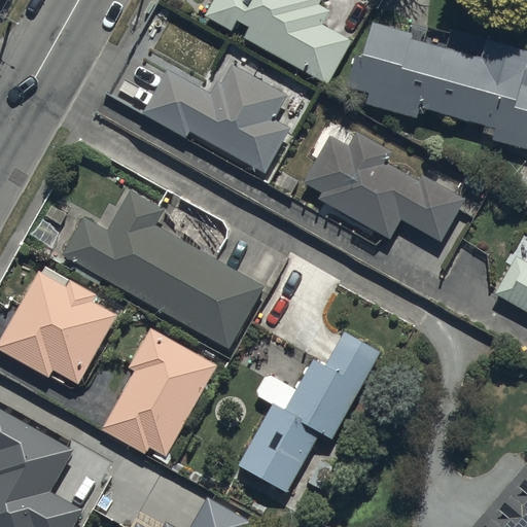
[(214,0),(206,15),(329,83),(352,41),(322,24),(335,0),(214,0)]
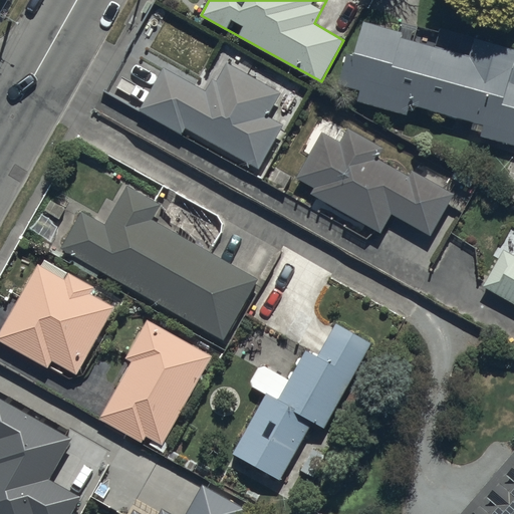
[(481,136),(513,145),(513,81),(512,81),(513,74),(513,49),(477,39),(473,54),(360,22),(340,94),(411,115),(413,105),(484,125),(481,136)]
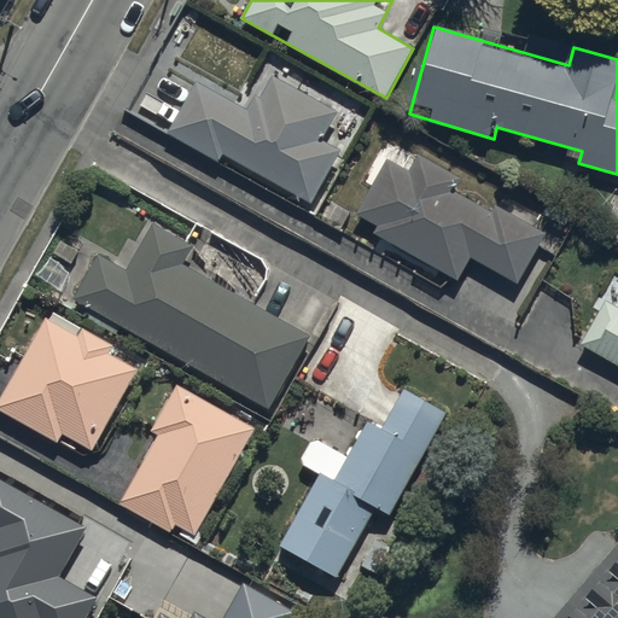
[(198,80),(172,129),(313,207),(345,149),(326,139),(342,110),(272,73),(252,110),(198,80)]
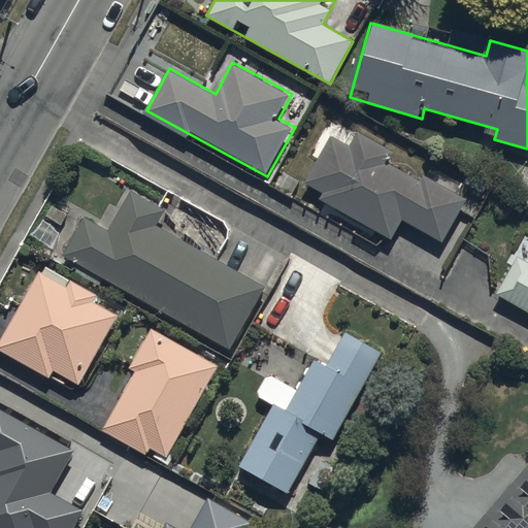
[(442,241),(468,200),(339,121),(300,184),(394,241),(407,220),(442,241)]
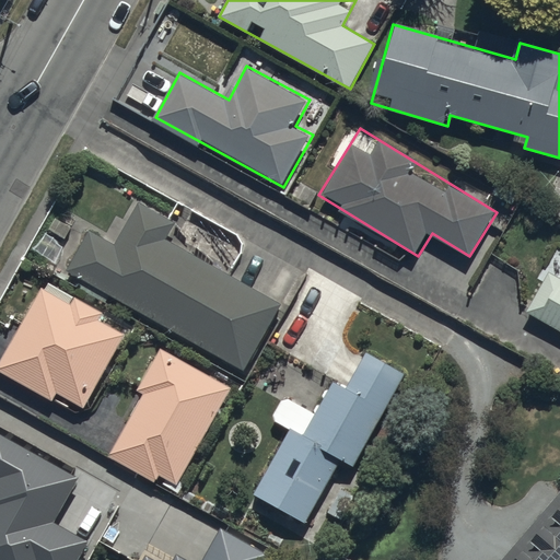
[(91,232),(69,269),(245,369),(282,303),(168,240),(177,225),(140,205),(116,246),(91,232)]
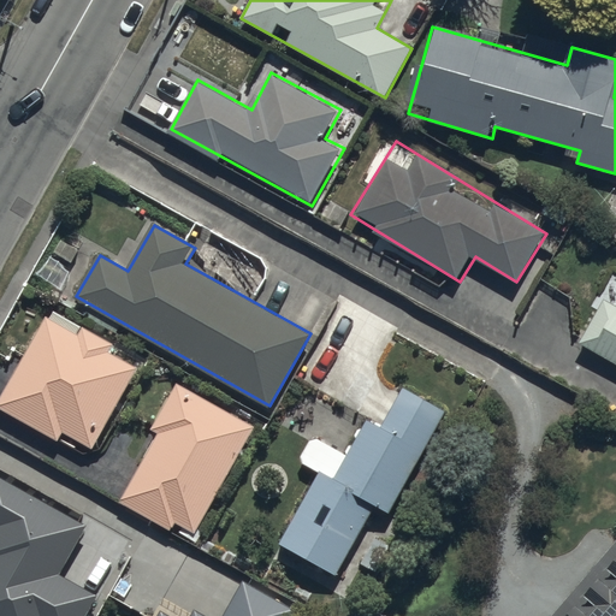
[(615,303),(606,298),(580,343),(615,363),(615,303)]
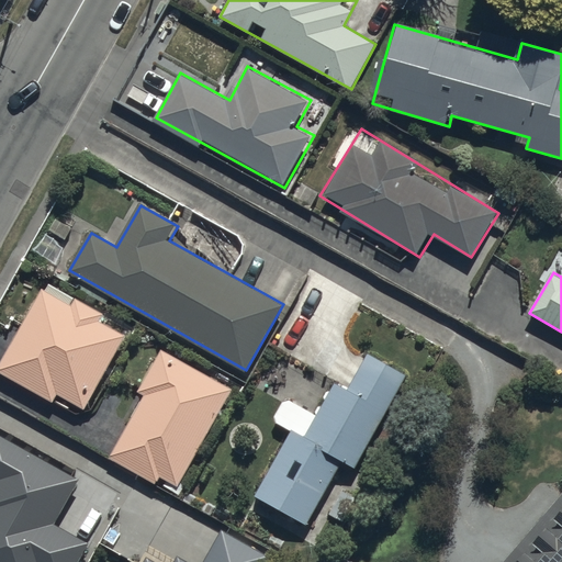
[(41,288),(0,366),(0,368),(86,412),(126,332),(41,288)]
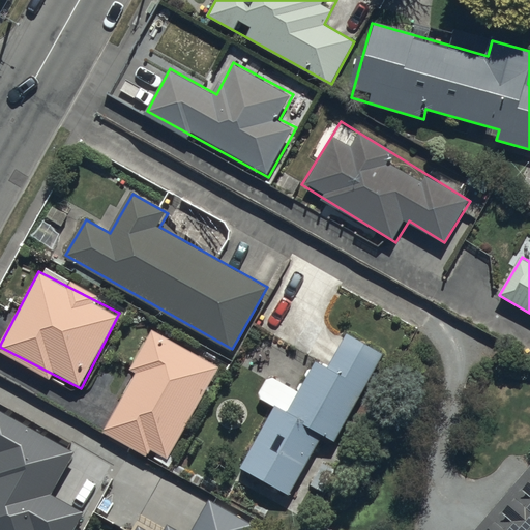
[(163,462),(169,466),(224,372),(155,331),(100,425),(163,462)]
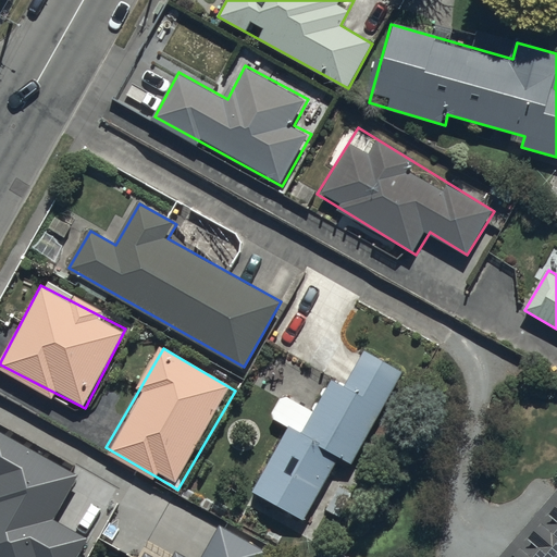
[(362,354),(251,494),(326,528),(404,374),(362,354)]
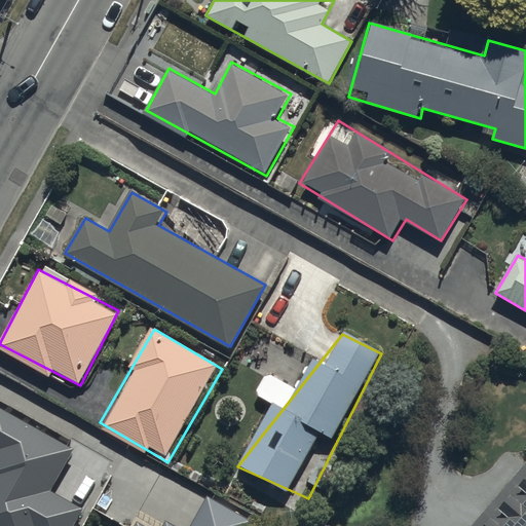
[(0,525),(77,525),(87,510),(54,490),(78,449),(0,404),(0,525)]
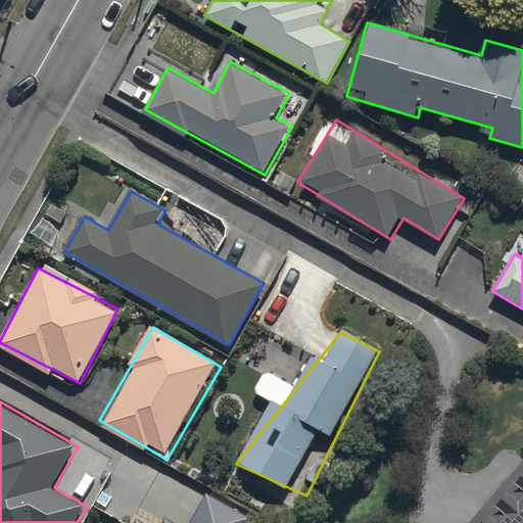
[(522,522),(522,461),(468,522),(522,522)]
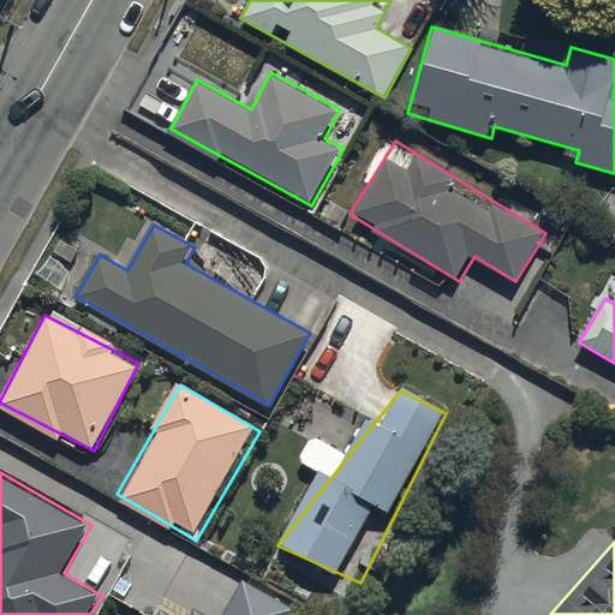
[(291,614),(293,610),(242,581),(222,614),(204,614),(193,609),(190,614),(167,614),(160,610),(156,614),(291,614)]
